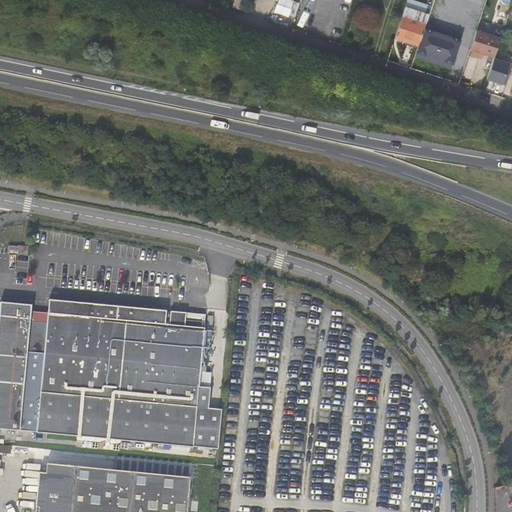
[(287,0),(275,0),(272,11),(286,16),(290,6),(296,8),(297,3),(287,0)]
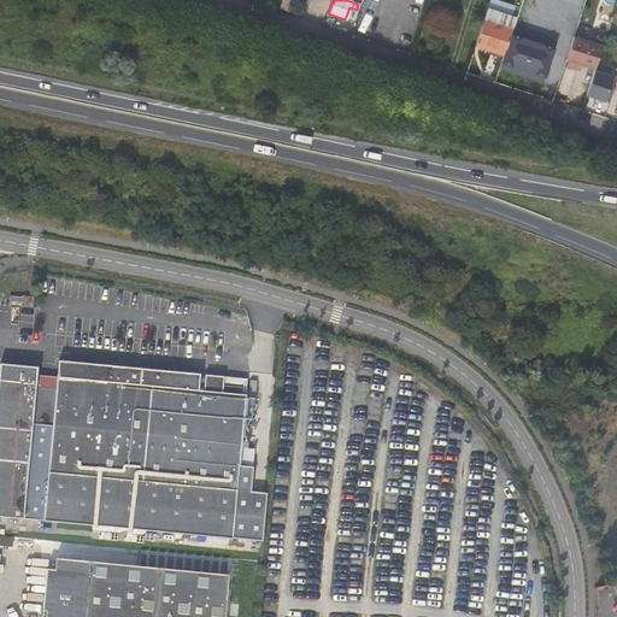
[(487,9),(483,21),(475,45),(504,54),(512,28),(516,19),(487,9)]
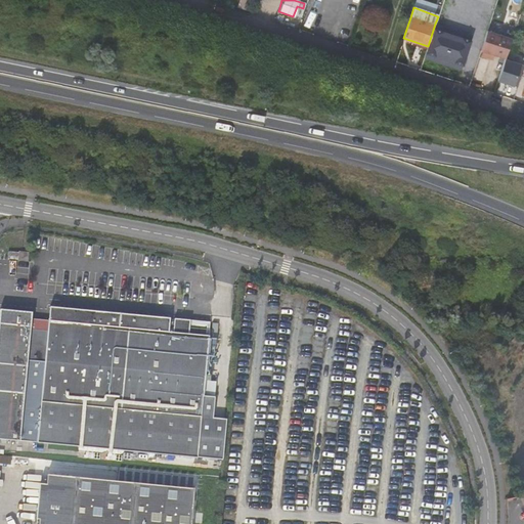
[(439,36),(436,35),(432,46),(452,53),(459,34),(442,28),(439,36)]
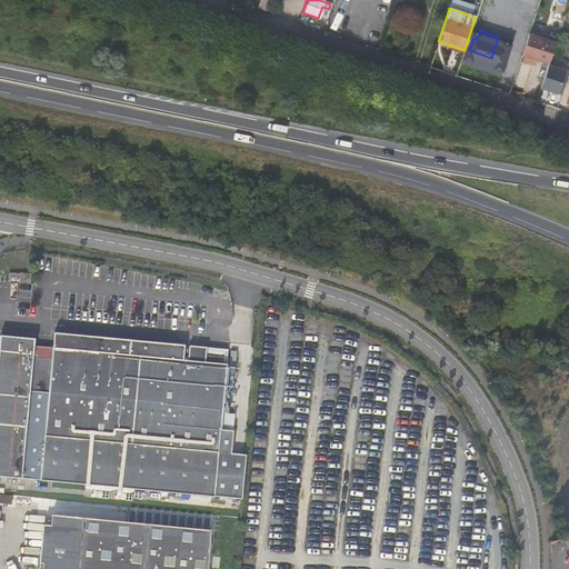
[(555,43),(528,35),(526,43),(521,56),(548,65),(551,51),(555,43)]
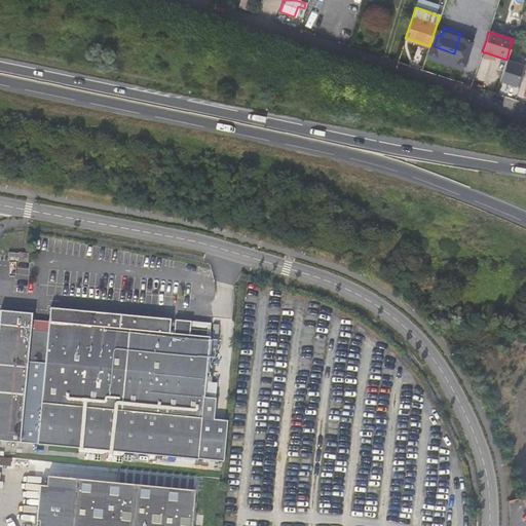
[(453,57),(454,53),(434,46),(433,49),(453,57)]
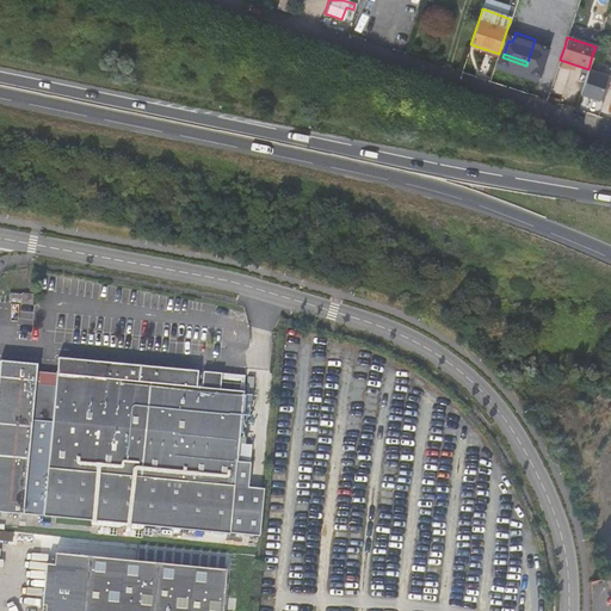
[(539,62),(534,81),(551,87),(557,68),(539,62)]
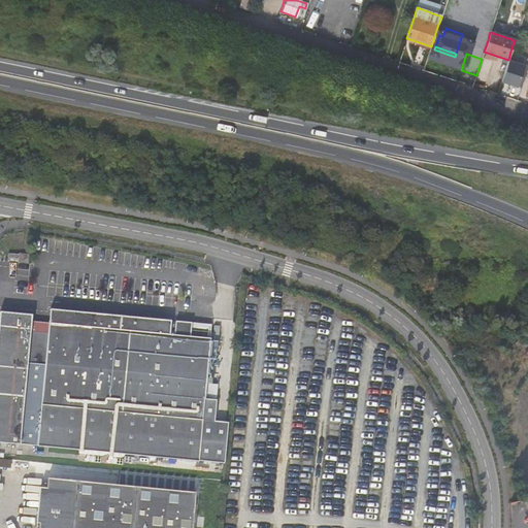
[(525,69),(507,63),(501,81),(520,88),(525,69)]
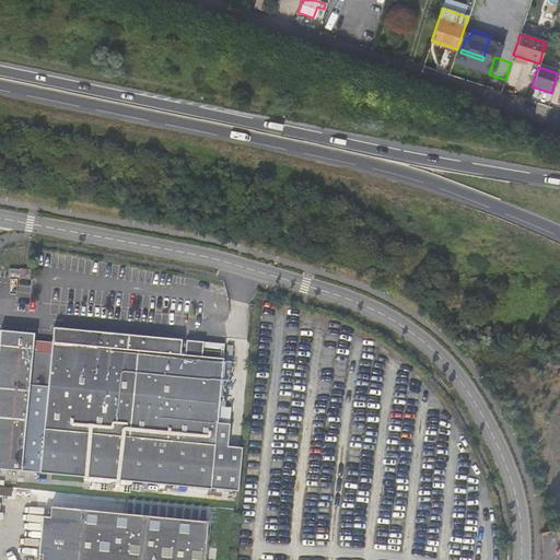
[(33,269),(23,269),(23,270),(22,278),(33,278),(33,269)]
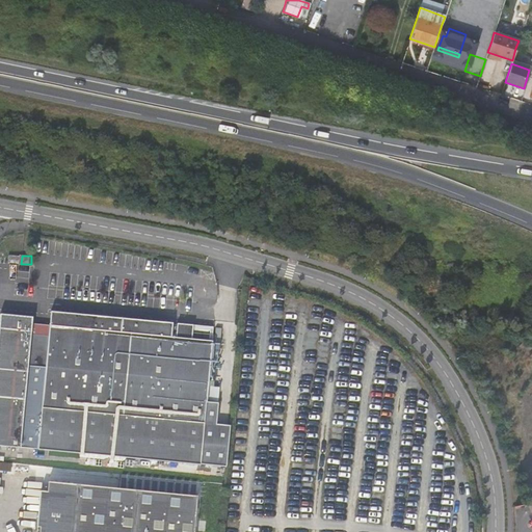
[(175,325),(51,314),(51,322),(49,338),(31,337),(32,320),(1,316),(0,322),(0,447),(168,462),(185,463),(201,464),(202,464),(203,448),(205,431),(205,421),(215,328),(194,326),(180,325),(180,330),(174,330),(175,325)]
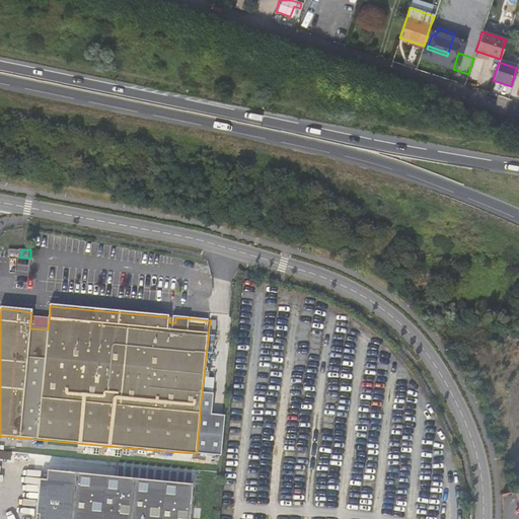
[(50,314),(31,312),(30,328),(48,329),(50,314)]
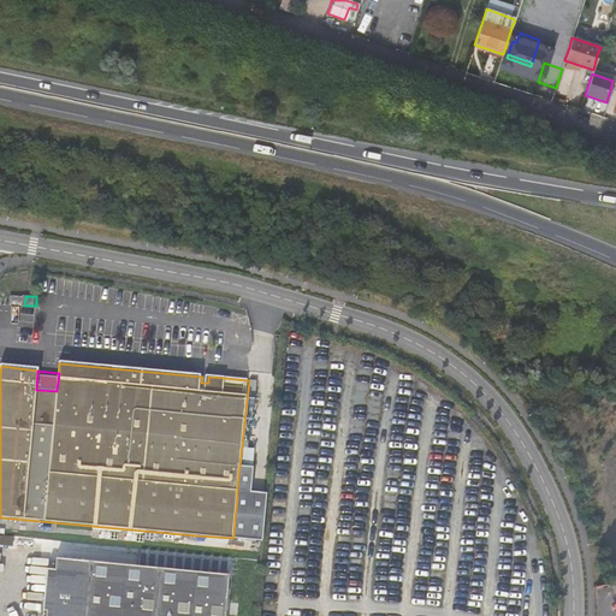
[(244,520),(247,501),(237,499),(235,519),(244,520)]
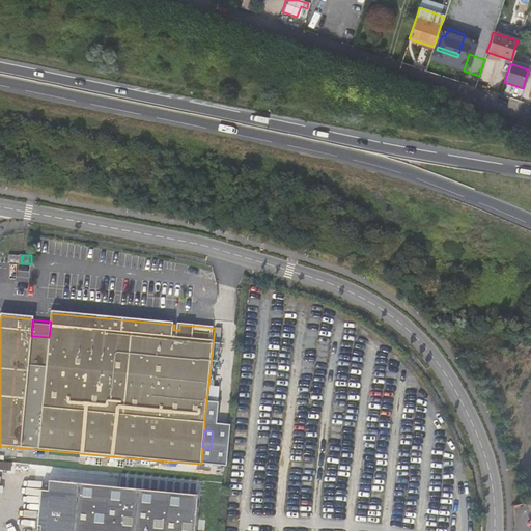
[(196,530),(199,495),(49,482),(44,530),(196,530)]
